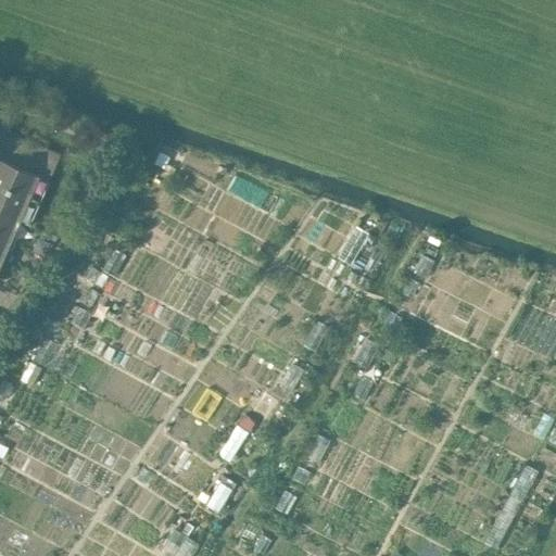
[(0,128),(0,258),(17,219),(28,224),(59,154),(0,128)]
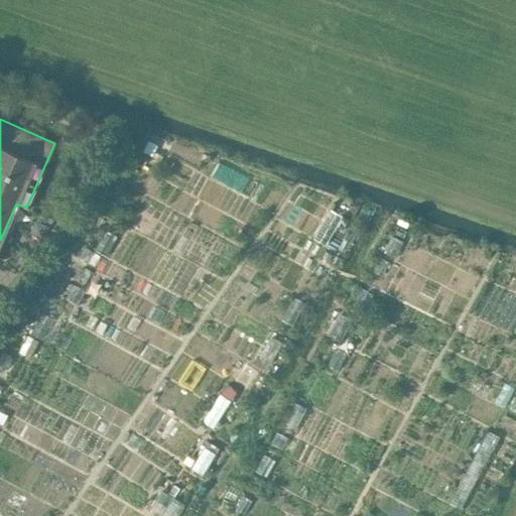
[(153,152),(148,161),(158,166),(162,157),(153,152)]
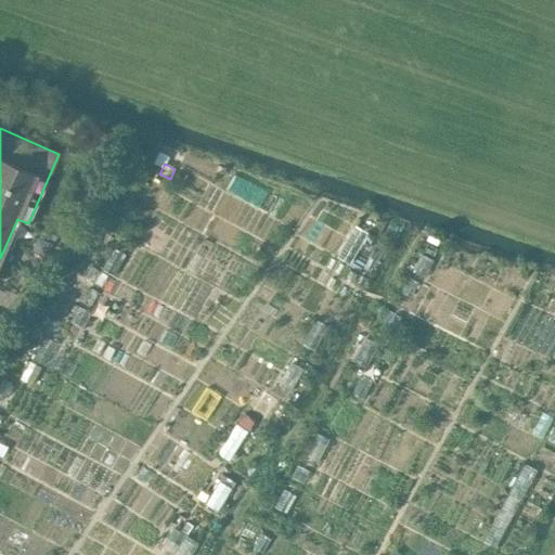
[(355,226),(336,257),(349,265),(368,233),(355,226)]
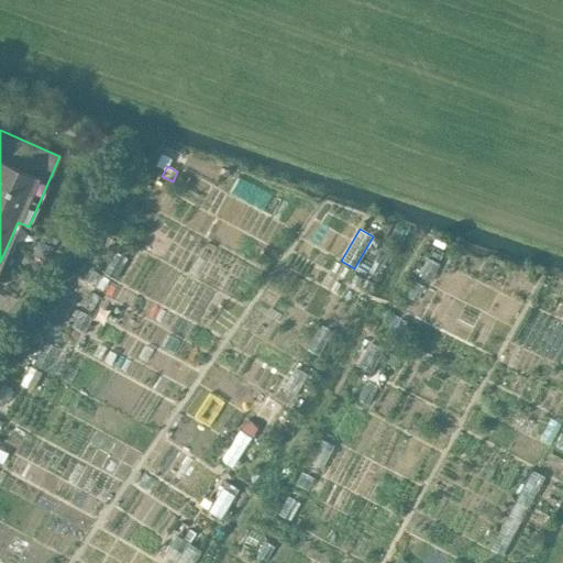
[(37,241),(33,252),(45,257),(50,246),(37,241)]
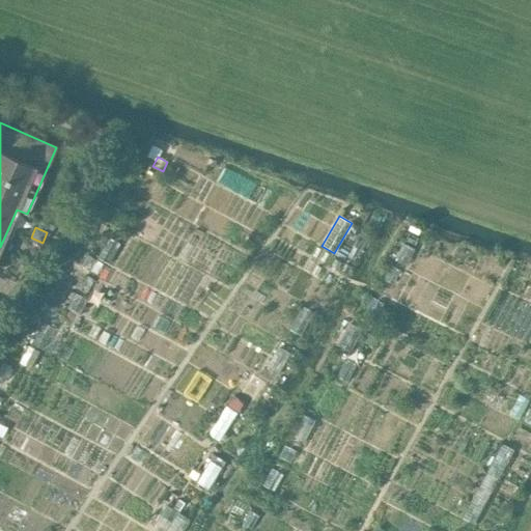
[(109,238),(96,257),(109,264),(120,244),(109,238)]
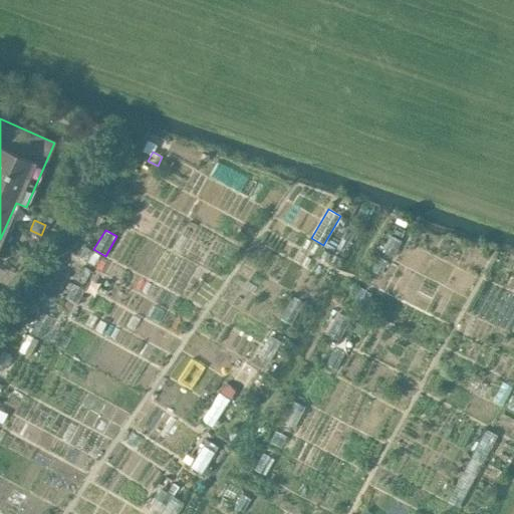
[(390,235),(380,252),(393,258),(401,241),(390,235)]
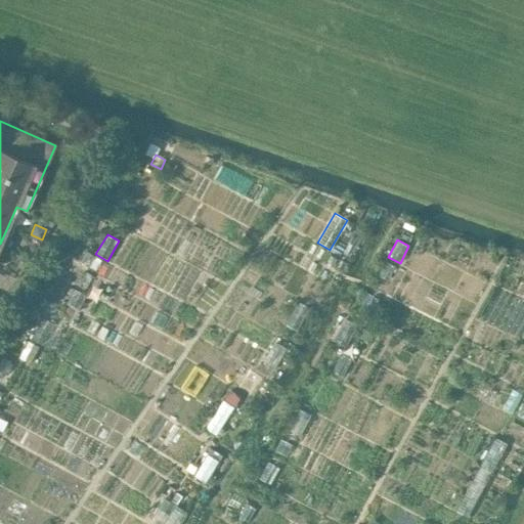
[(387,261),(379,276),(388,281),(395,266),(387,261)]
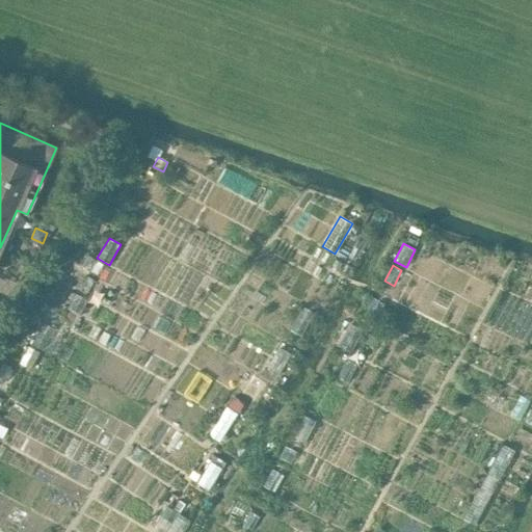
[(87,276),(80,290),(87,294),(95,281),(87,276)]
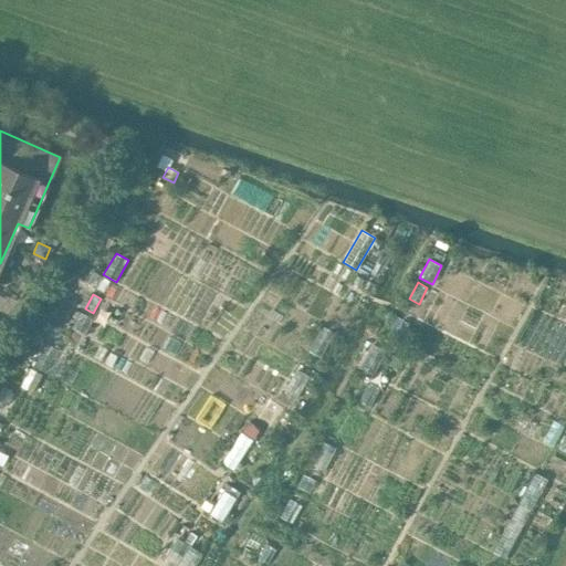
[(81,313),(73,328),(84,334),(92,320),(81,313)]
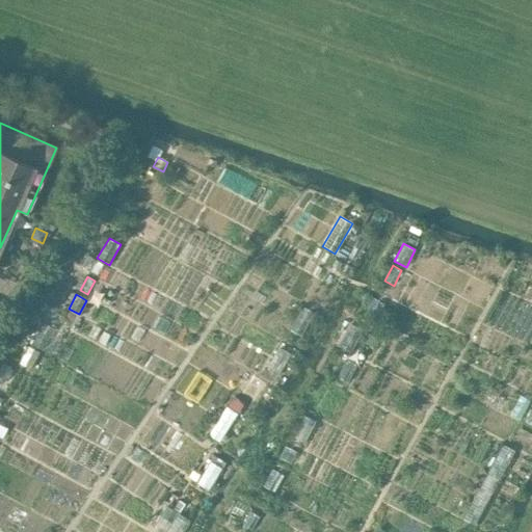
[(372,298),(363,316),(374,322),(383,303),(372,298)]
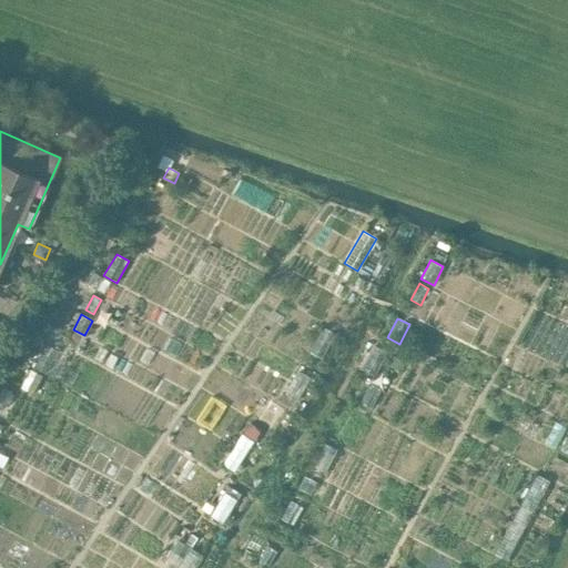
[(322,327),(308,353),(321,359),(335,335),(322,327)]
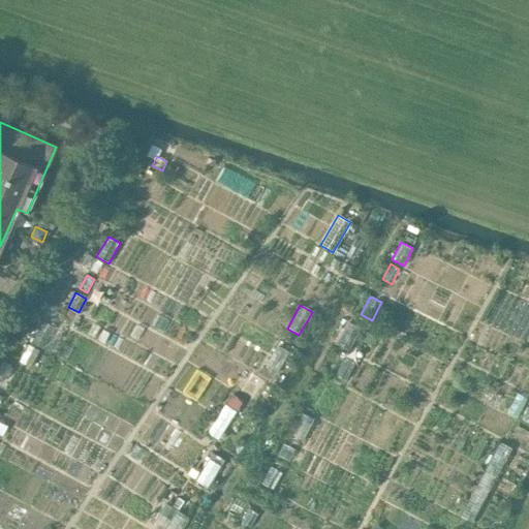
[(349,318),(336,342),(348,348),(362,325),(349,318)]
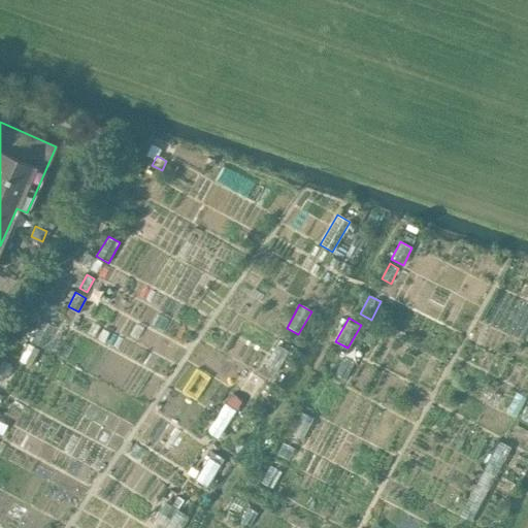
[(27,343),(19,361),(31,367),(39,350),(27,343)]
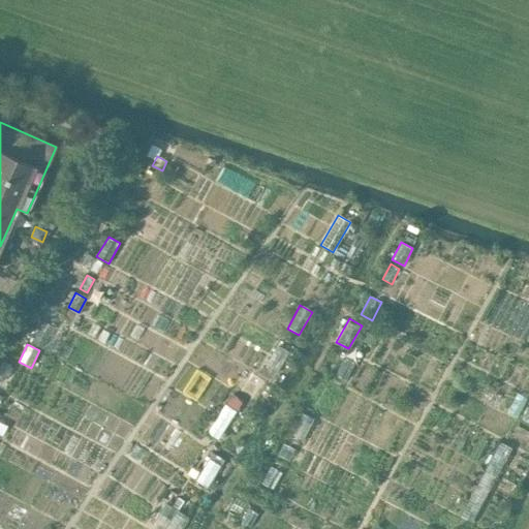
[(277,346),(263,368),(276,374),(288,352),(277,346)]
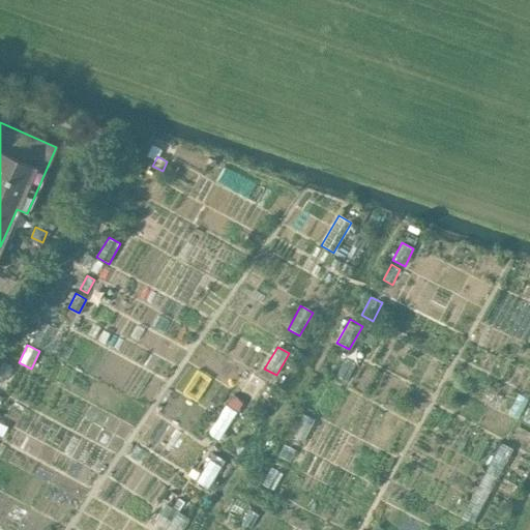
[(345,357),(335,376),(346,382),(356,363),(345,357)]
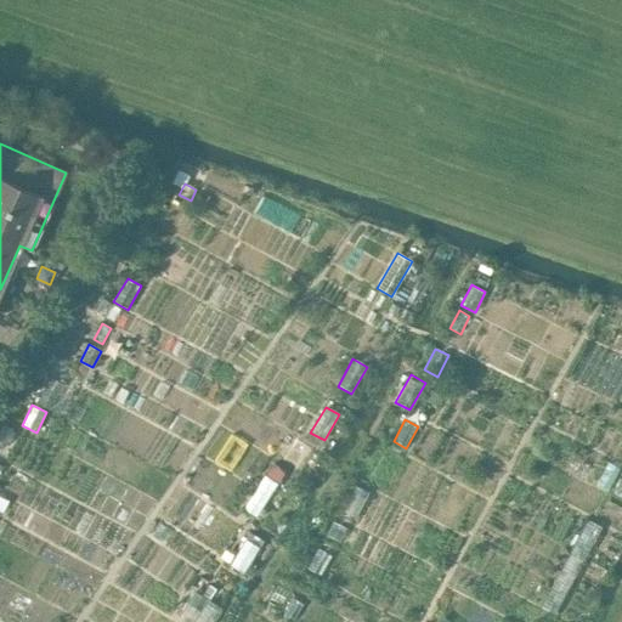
[(265,475),(243,509),(256,518),(277,484),(265,475)]
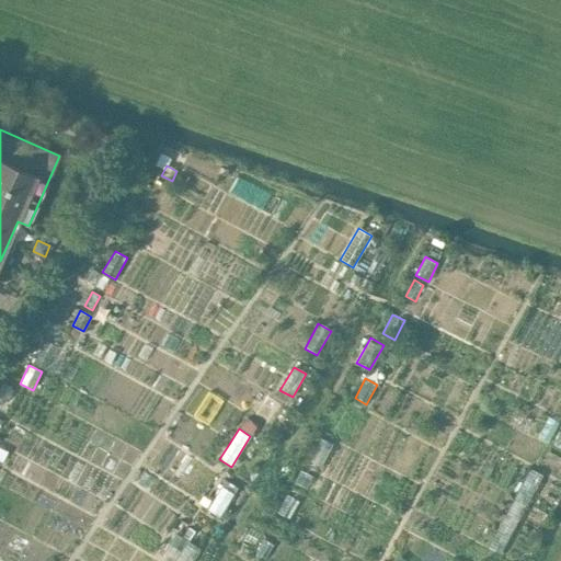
[(320,437),(308,461),(320,467),(332,444),(320,437)]
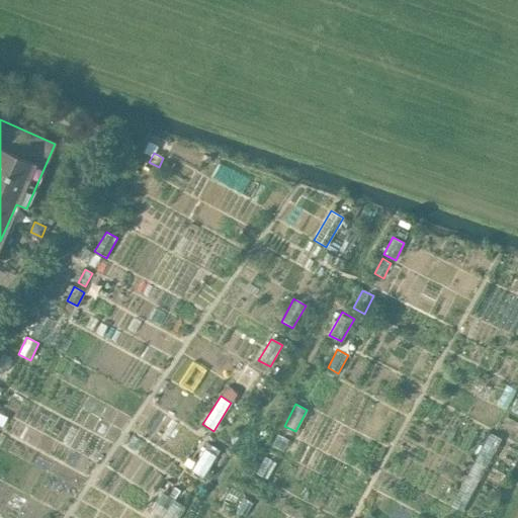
[(489,433),(449,506),(461,511),(500,439),(489,433)]
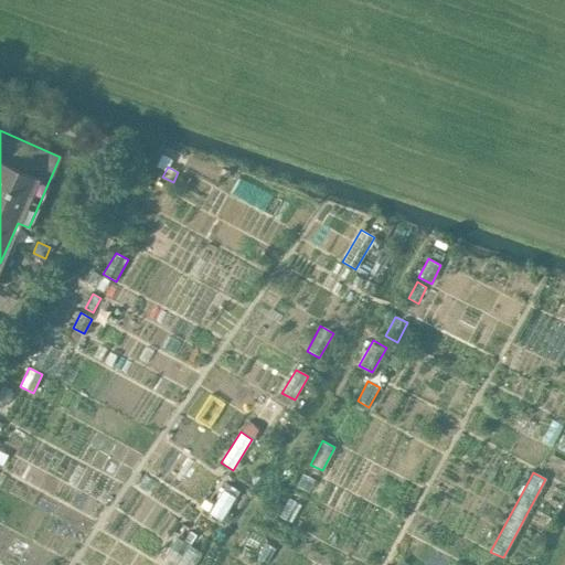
[(223,490),(209,513),(221,521),(236,498),(223,490)]
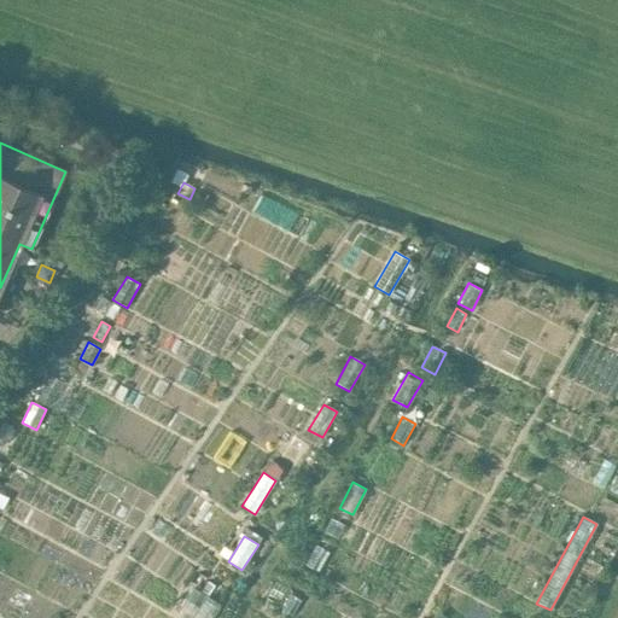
[(315,544),(305,565),(319,572),(330,552),(315,544)]
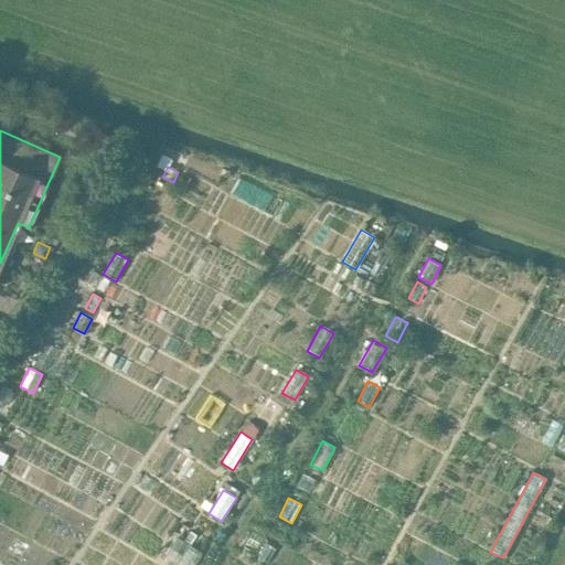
[(177,537),(162,561),(169,564),(193,564),(201,553),(177,537)]
